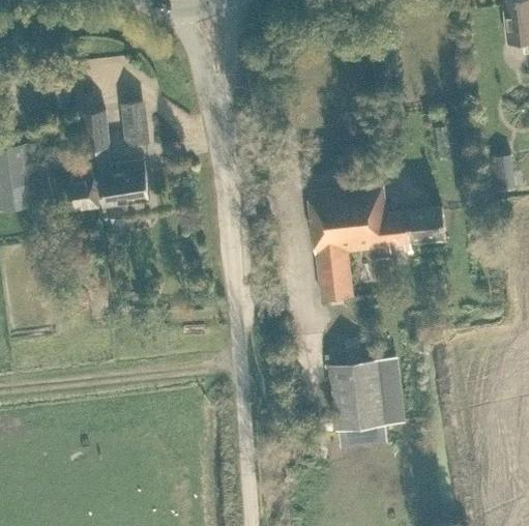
[(528,0),(502,4),(506,46),(522,44),(523,56),(528,55),(528,0)]
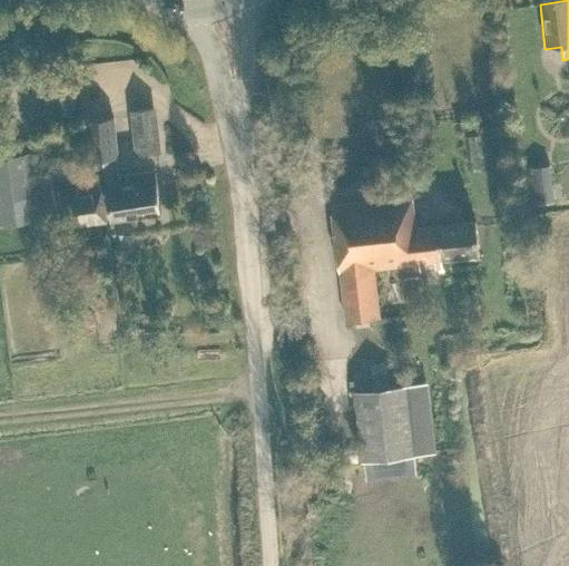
[(65,87),(64,79),(55,79),(55,88),(51,88),(55,125),(76,123),(72,86),(65,87)]
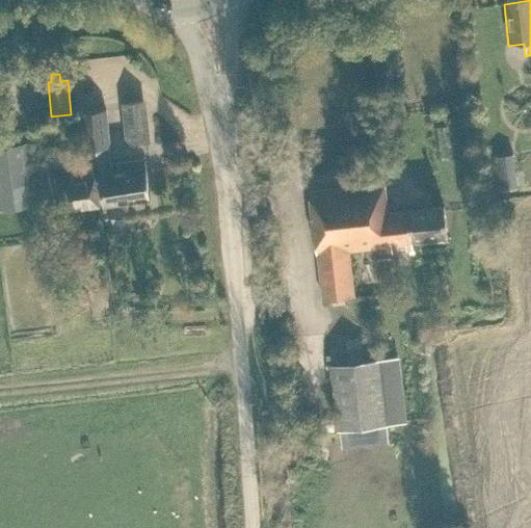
[(150,147),(145,104),(121,106),(125,149),(150,147)]
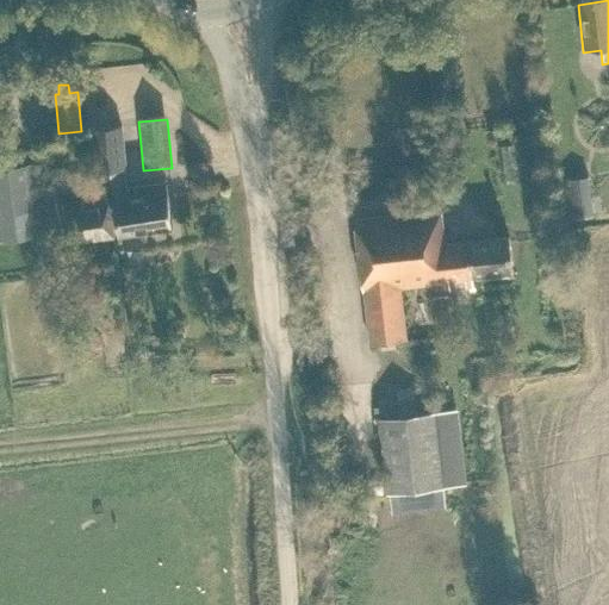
[(89,133),(94,175),(124,172),(119,130),(89,133)]
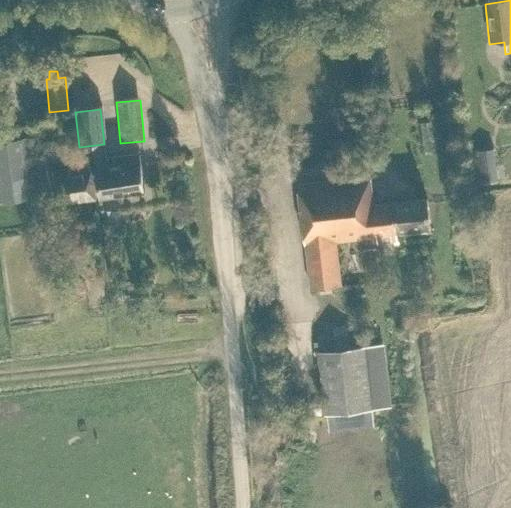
[(0,202),(36,198),(28,138),(0,141),(0,202)]
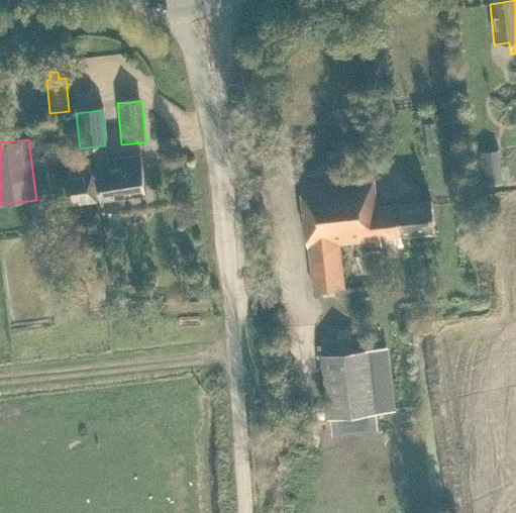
[(482,156),(485,180),(501,178),(498,154),(482,156)]
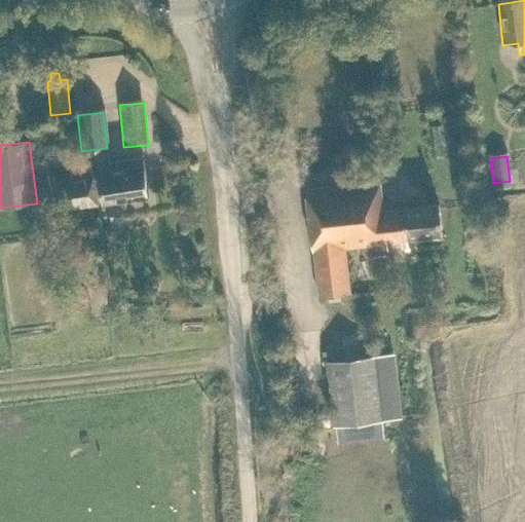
[(101,206),(147,199),(144,171),(142,171),(141,161),(101,166),(102,176),(97,176),(101,206)]
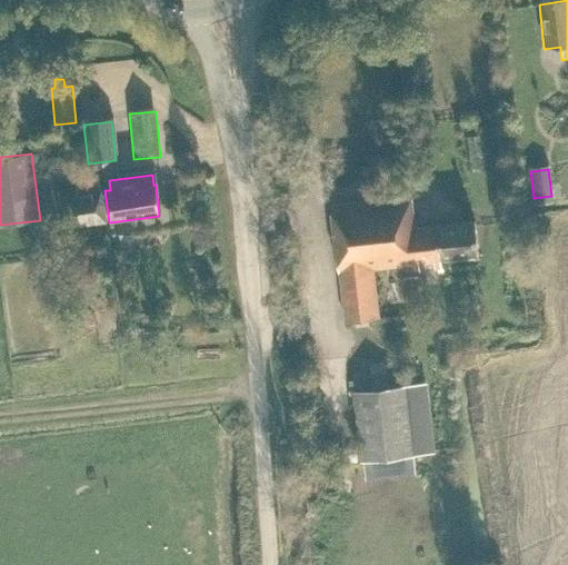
[(105,224),(99,182),(98,176),(73,179),(75,191),(57,194),(61,229),(105,224)]
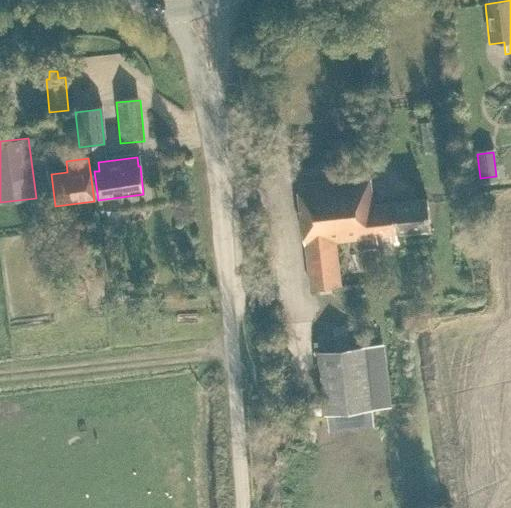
[(335,244),(374,240),(375,247),(396,245),(395,236),(430,232),(426,202),(373,208),(369,179),(297,187),(304,248),(305,248),(310,292),(340,289),(335,244)]
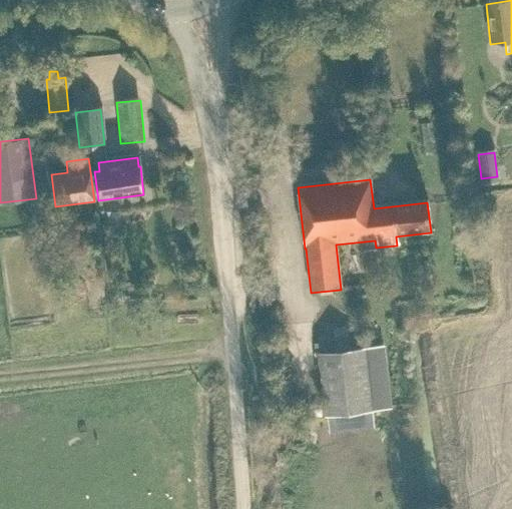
[(326,417),(372,411),(365,350),(318,356),(326,417)]
